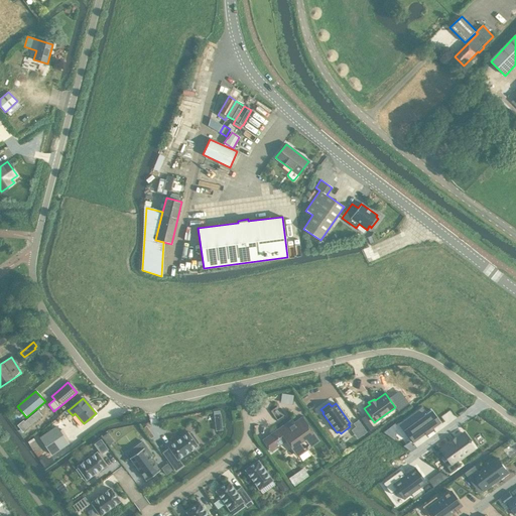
[(401,422),(399,423),(399,424),(401,423),(413,440),(412,442),(413,442),(425,433),(426,435),(433,429),(432,428),(440,422),(439,422),(431,411),(432,411),(431,410),(426,414),(421,408),(401,422)]
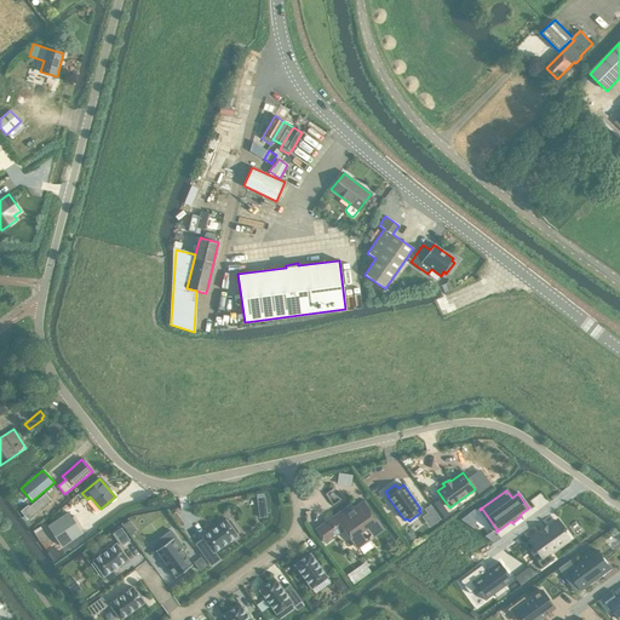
[(27,520),(51,500),(45,493),(29,506),(28,505),(17,514),(23,522),(27,520)]
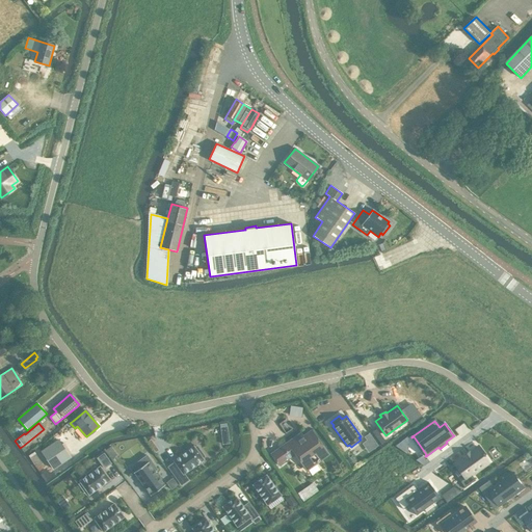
[(326,451),(323,446),(322,446),(311,430),(303,436),(300,433),(271,454),(280,466),(295,454),(300,460),(300,462),(303,468),(306,468),(307,470),(328,454),(326,453),(326,451)]
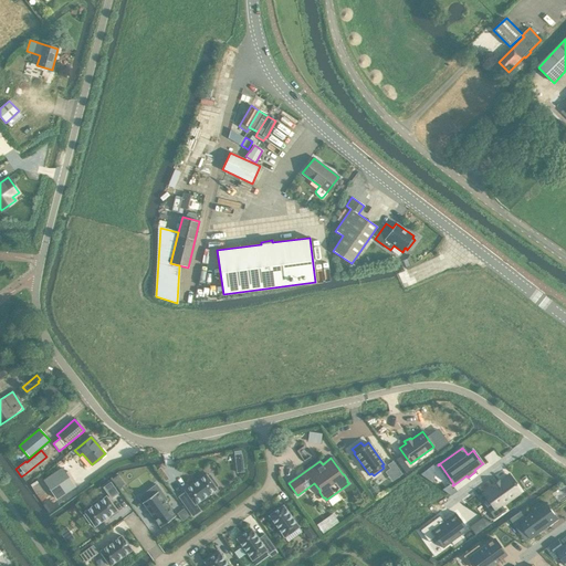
[(74,486),(62,468),(44,480),(56,499),(74,486)]
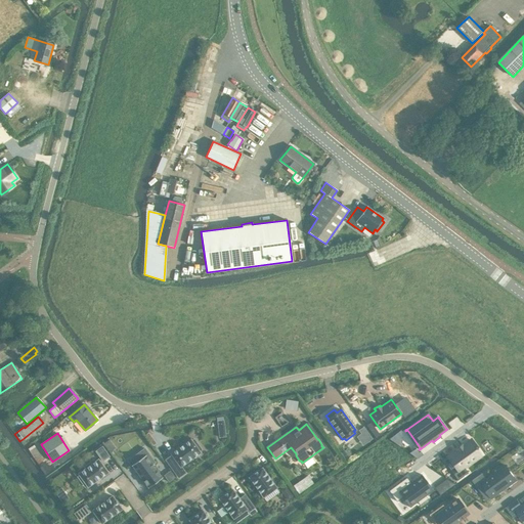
[(172,455),(166,460),(178,477),(185,473),(181,467),(201,452),(200,451),(202,449),(193,439),(191,440),(190,439),(171,453),(172,455)]
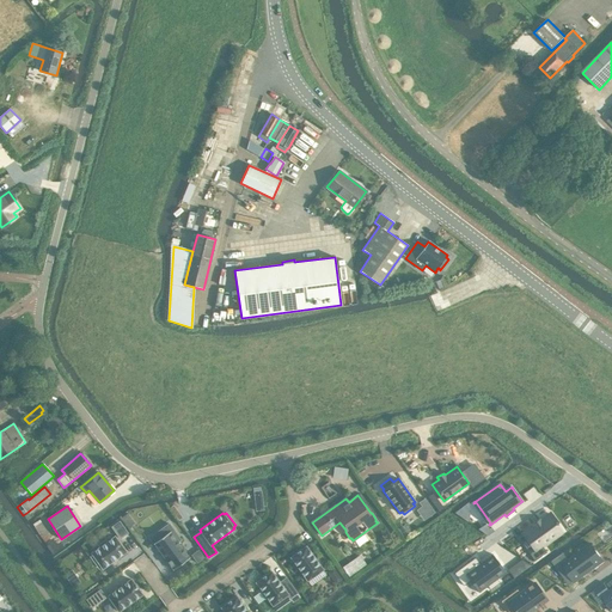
[(127,514),(122,518),(129,527),(134,524),(127,514)]
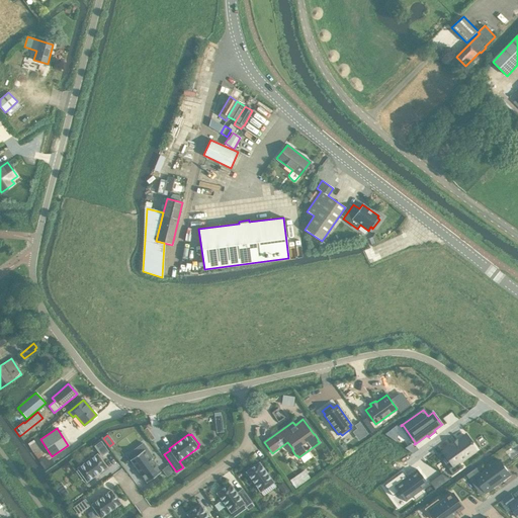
[(465,435),(442,451),(452,465),(448,468),(452,475),(462,467),(459,463),(459,462),(476,449),(471,443),(470,441),(469,441),(465,435)]
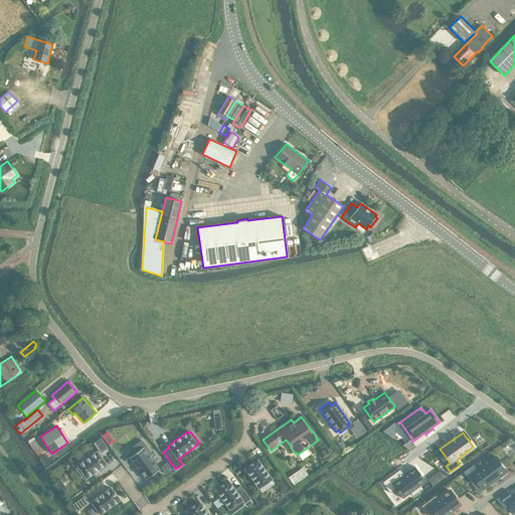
[(40,449),(34,440),(33,438),(27,442),(34,453),(37,457),(42,453),(40,449)]
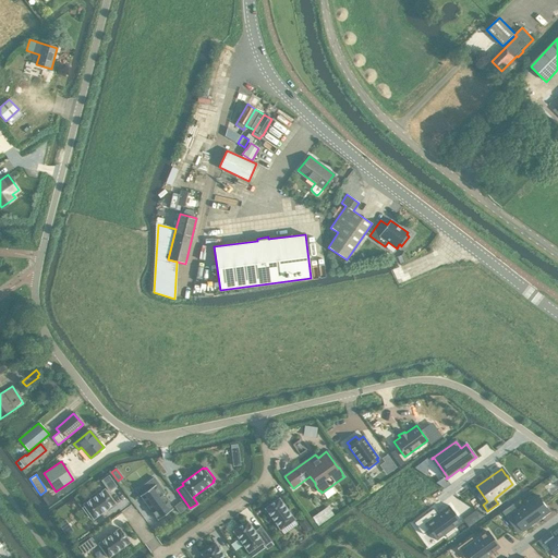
[(444,477),(436,482),(444,488),(450,484),(448,481),(447,482),(444,477)]
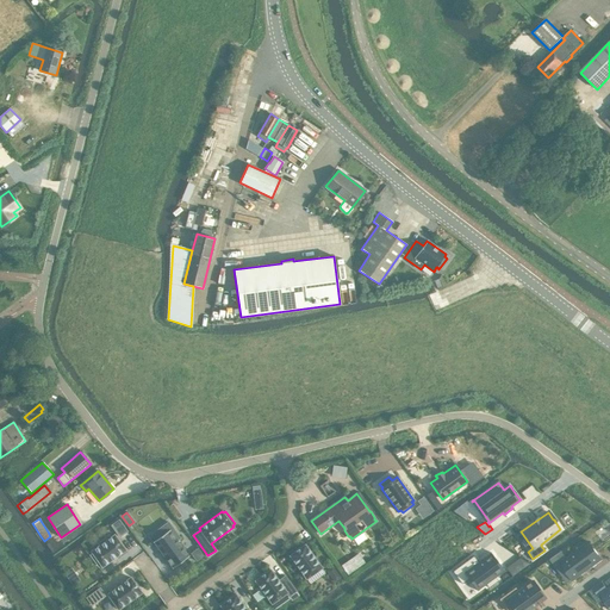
[(123,526),(116,531),(119,537),(128,531),(123,526)]
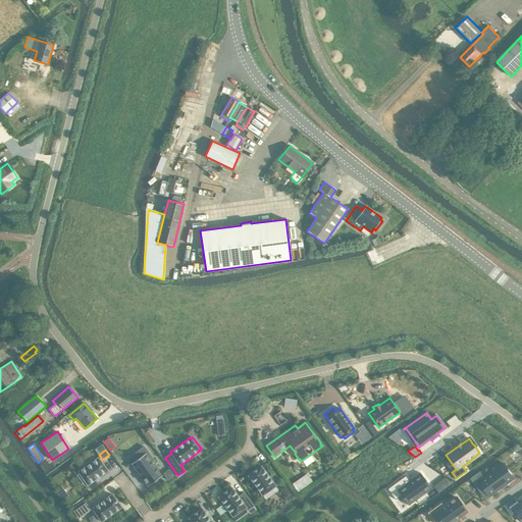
[(148,452),(132,464),(148,486),(161,476),(152,463),(154,460),(148,452)]
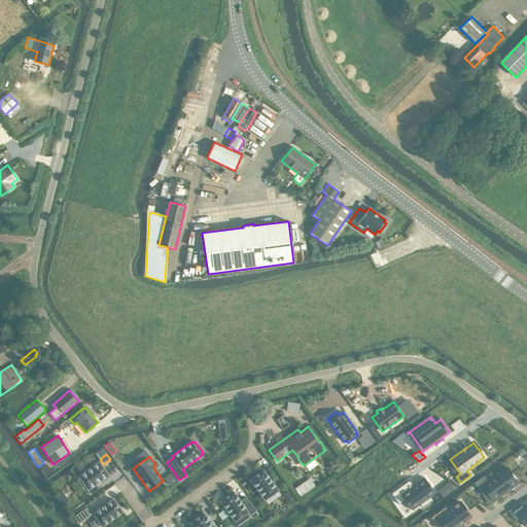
[(89,490),(108,476),(99,462),(92,467),(91,465),(84,469),(85,471),(78,477),(79,478),(77,480),(85,490),(88,488),(89,490)]
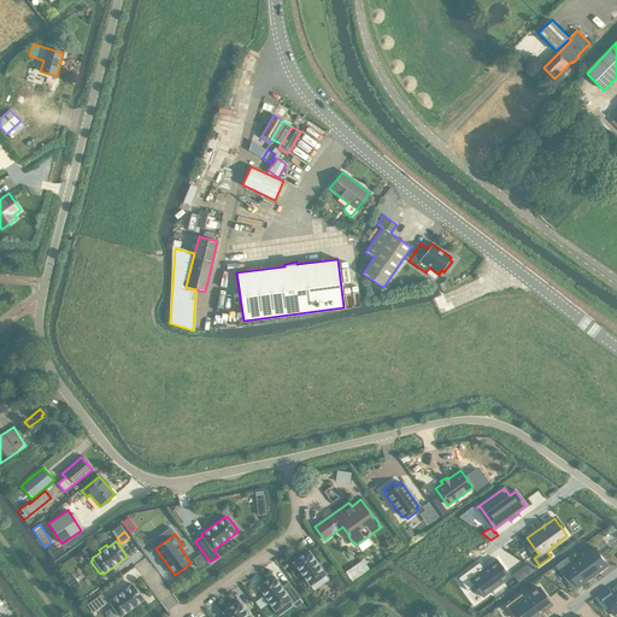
[(59,553),(54,546),(54,545),(47,550),(52,558),(59,553)]
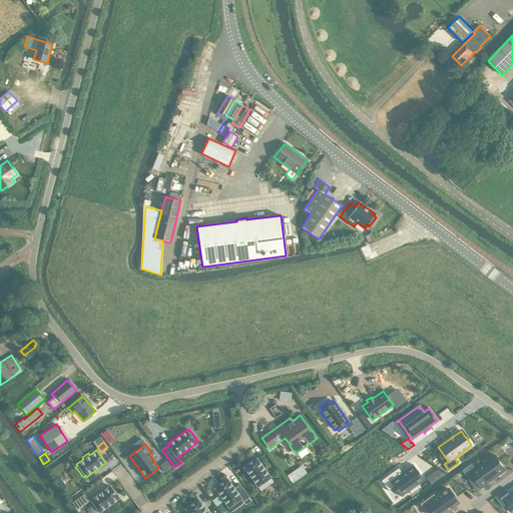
[(471,464),(461,471),(466,477),(471,473),(481,487),(482,488),(506,470),(495,455),(476,470),(471,464)]
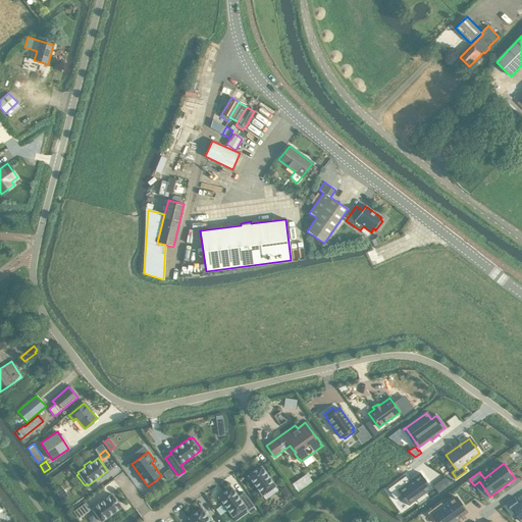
[(261,466),(248,475),(262,496),(262,494),(275,486),(275,485),(261,466)]
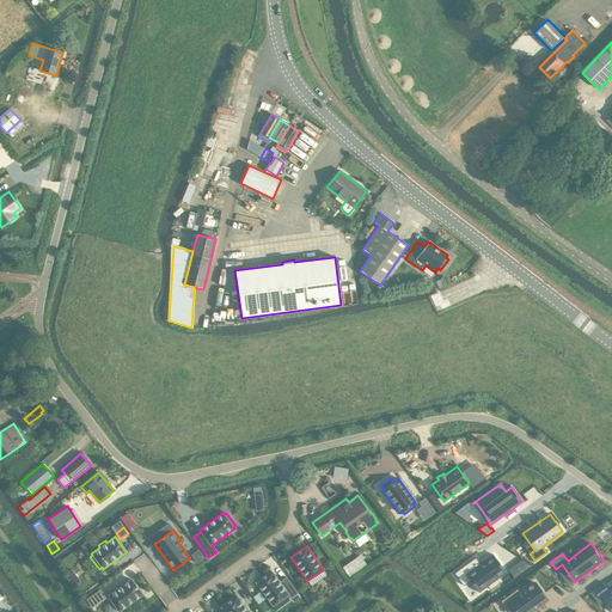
[(197,551),(191,556),(196,564),(203,560),(197,551)]
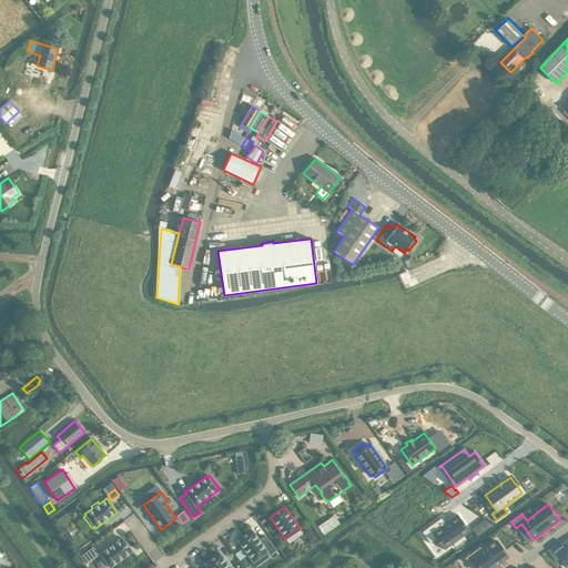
[(440,518),(422,531),(429,544),(436,539),(444,550),(445,549),(452,544),(455,547),(464,540),(462,537),(468,531),(469,533),(469,531),(457,515),(456,515),(457,516),(445,524),(440,518)]
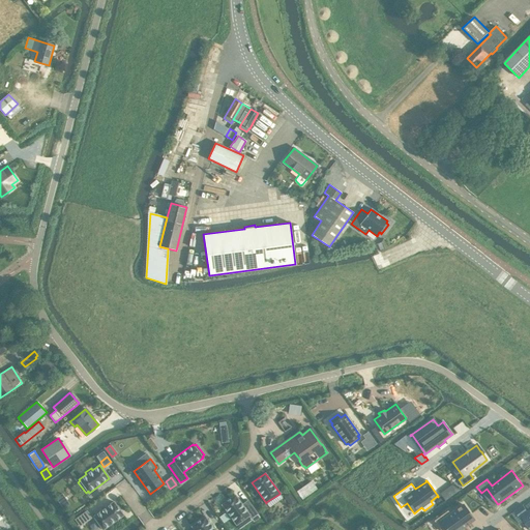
[(312,482),(297,493),(301,499),(317,489),(312,482)]
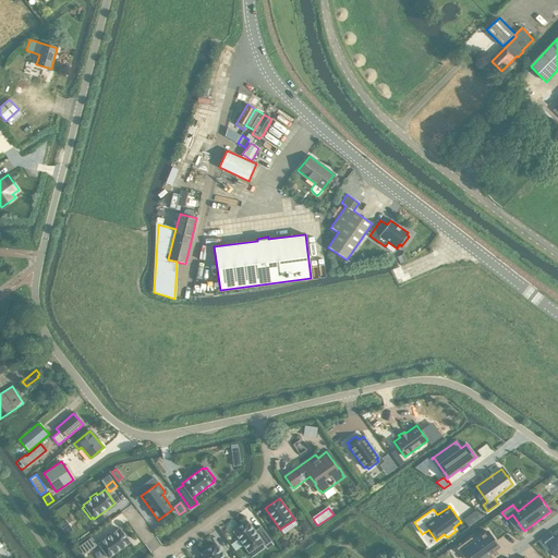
[(65,520),(59,524),(67,535),(73,531),(65,520)]
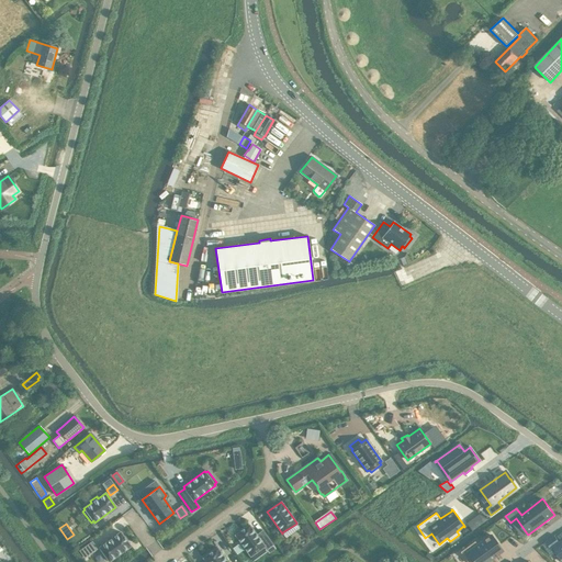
[(249,525),(235,535),(240,542),(238,543),(243,550),(245,549),(250,557),(265,546),(266,549),(272,544),(262,531),(257,535),(249,525)]
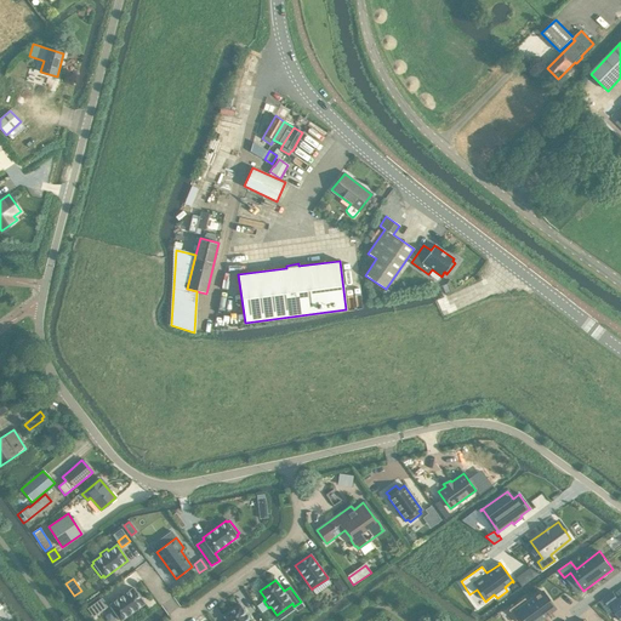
[(120,620),(144,603),(132,588),(109,605),(120,620)]
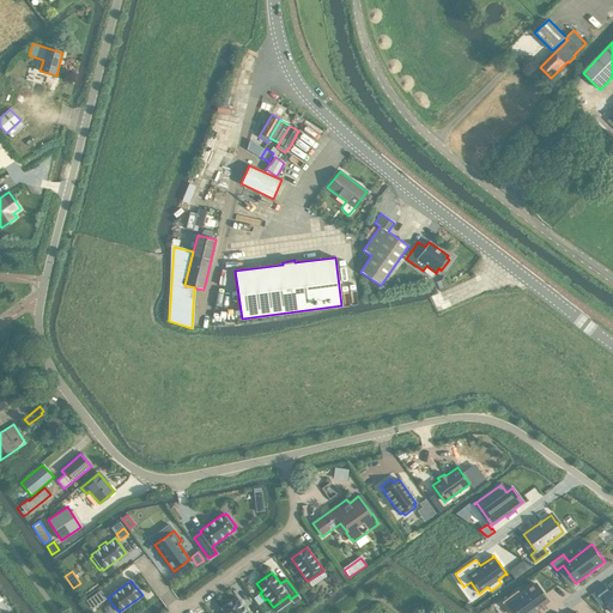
[(519,590),(502,602),(509,612),(513,612),(516,611),(516,612),(536,612),(534,611),(548,601),(535,583),(521,594),(519,590)]
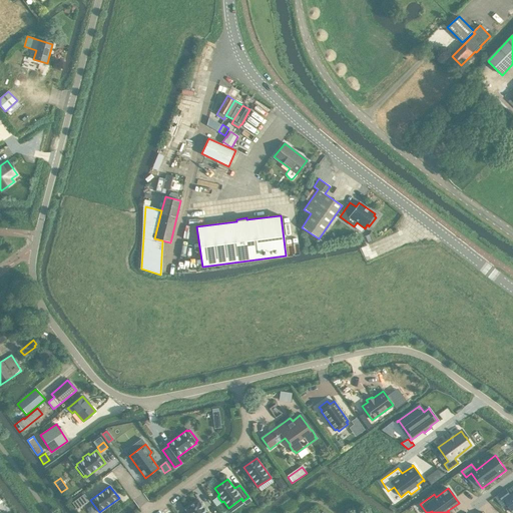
[(506,488),(498,494),(503,502),(505,501),(512,511),(512,491),(510,494),(506,488)]
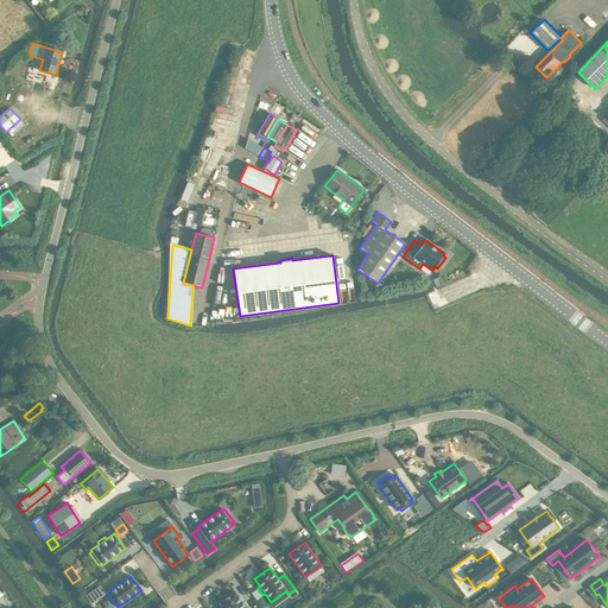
[(92,603),(105,594),(100,586),(86,596),(92,603)]
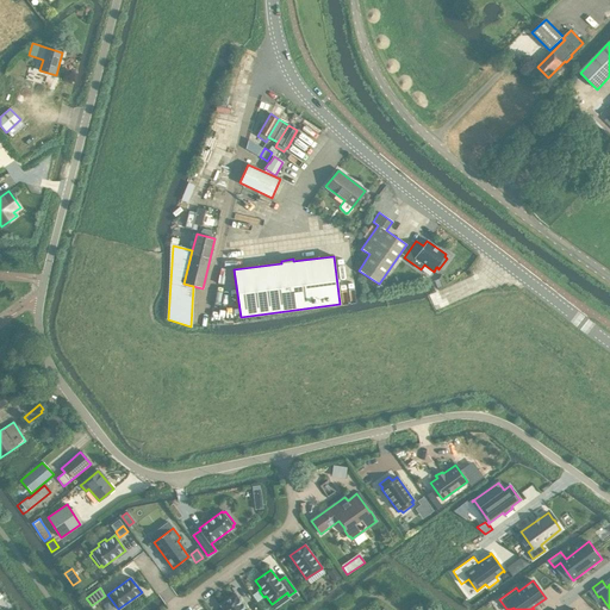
[(247,609),(236,595),(221,605),(223,609),(247,609)]
